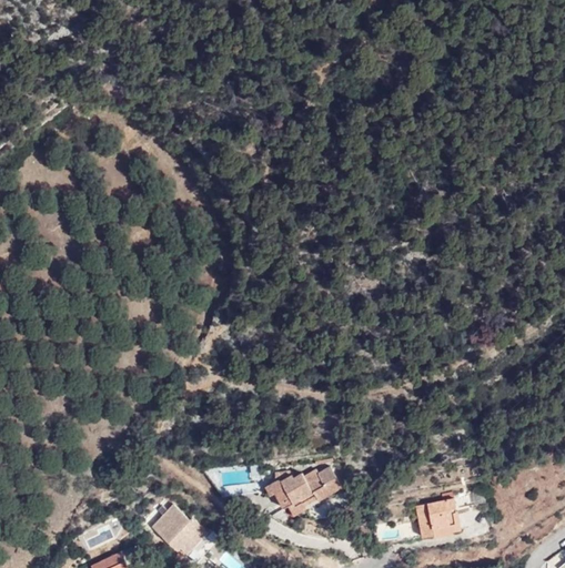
[(292,477),(291,475),(281,480),(280,479),(278,478),(274,480),(265,486),(270,495),(274,493),(282,507),(288,504),(293,514),(304,507),(303,506),(301,501),(314,494),(316,497),(318,499),(341,486),(329,466),(305,479),(301,473),(292,477)]
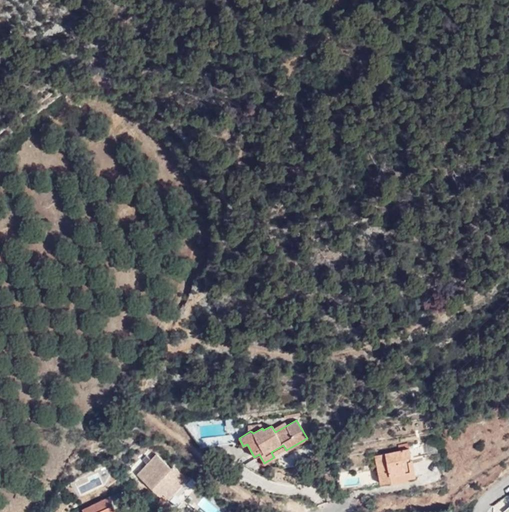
[(260,424),(250,425),(247,426),(247,433),(250,431),(252,432),(253,433),(262,428),(260,424)]
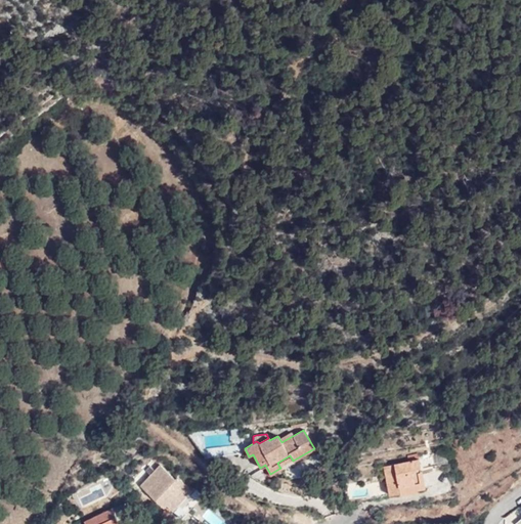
[(279,467),(292,459),(290,455),(277,463),(279,467)]
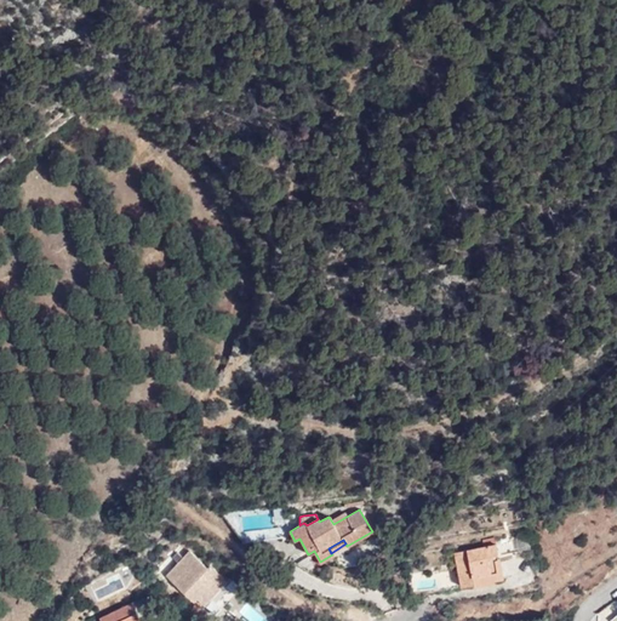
[(461,587),(503,577),(495,542),(453,553),(461,587)]
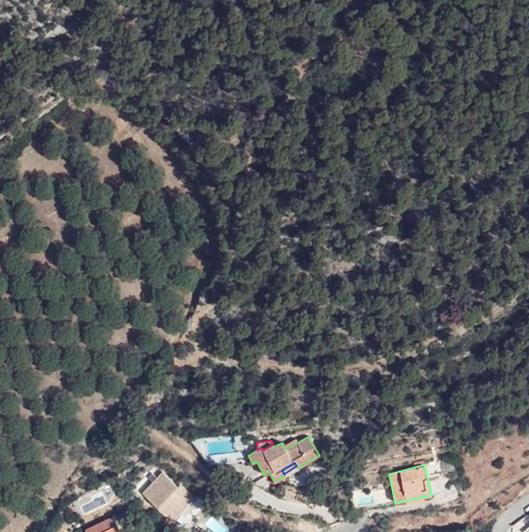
[(175,486),(159,472),(139,493),(161,512),(163,510),(182,527),(201,505),(177,483),(175,486)]
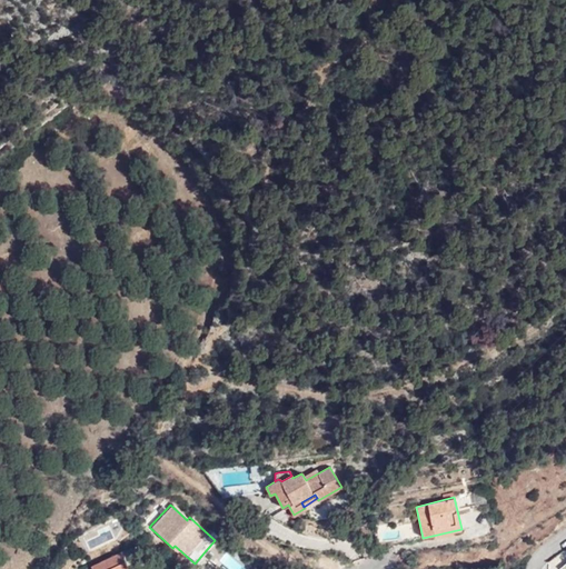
[(127,568),(120,551),(91,566),(91,568),(127,568)]
